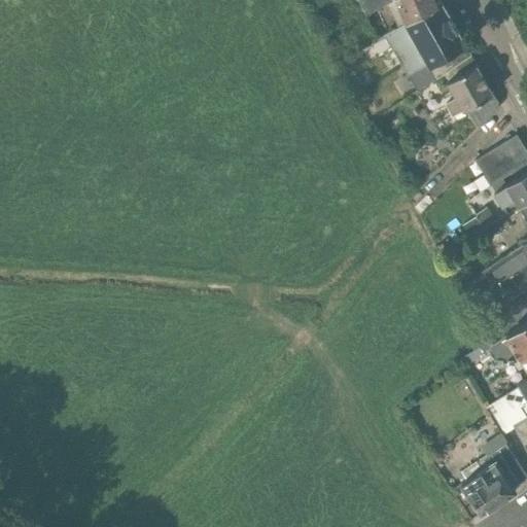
[(441,1),(440,0),(372,0),(366,3),(371,14),(394,0),(406,23),(441,1)]
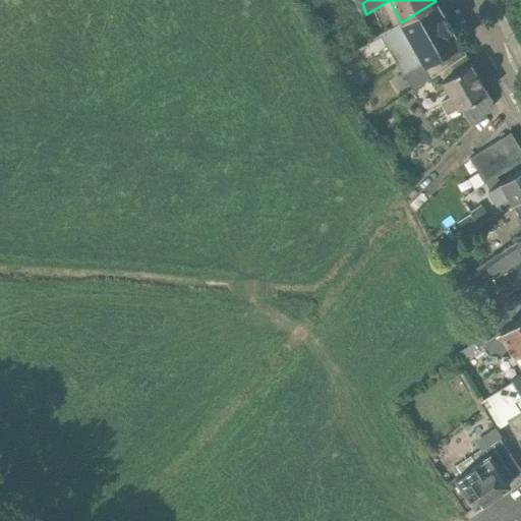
[(436,1),(401,22),(353,51),(361,66),(387,52),(409,90),(437,73),(466,55),(436,1)]
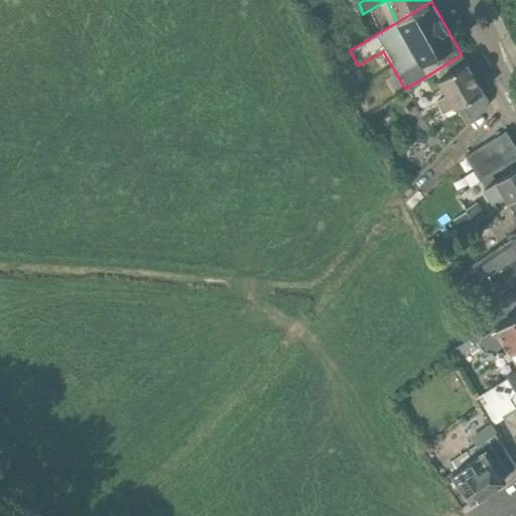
[(466,125),(473,120),(487,106),(488,99),(467,63),(462,54),(432,73),(446,97),(435,103),(442,115),(456,109),(466,125)]
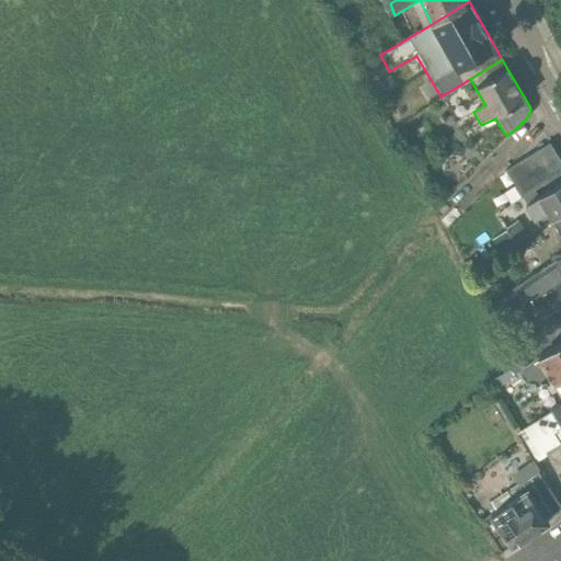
[(496,124),(493,119),(484,125),(487,129),(496,124)]
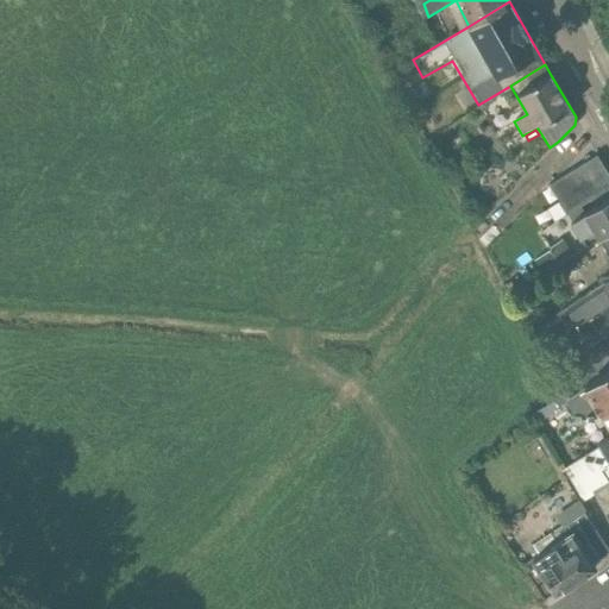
[(550,184),(567,215),(608,188),(608,174),(597,155),(550,184)]
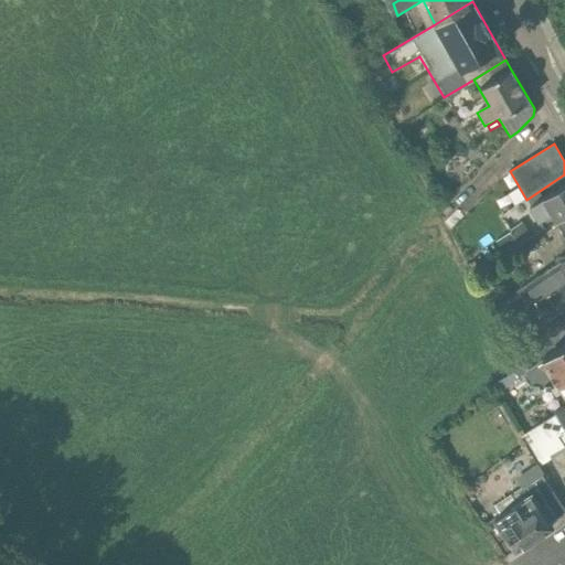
[(544,230),(555,223),(564,216),(564,182),(529,205),(544,230)]
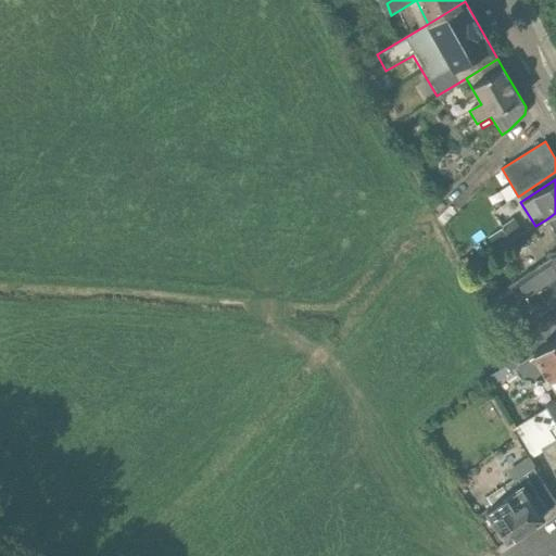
[(525,298),(555,275),(555,213),(546,219),(555,235),(555,256),(552,261),(550,258),(492,299),(501,312),(525,297),(525,298)]
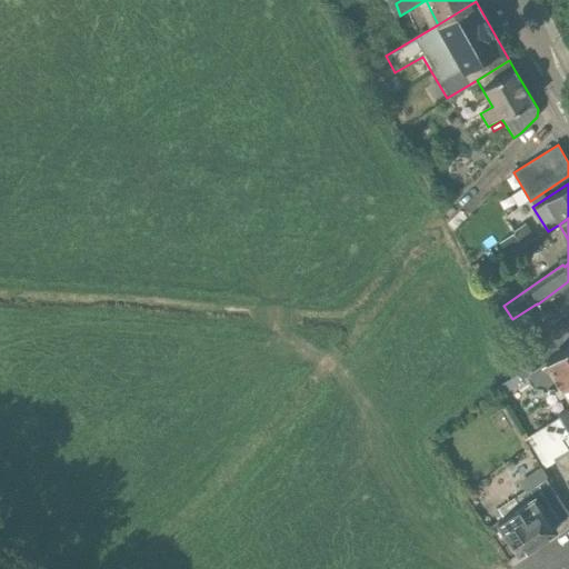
[(508,255),(521,247),(535,239),(526,223),(513,231),(515,233),(512,235),(500,242),(508,255)]
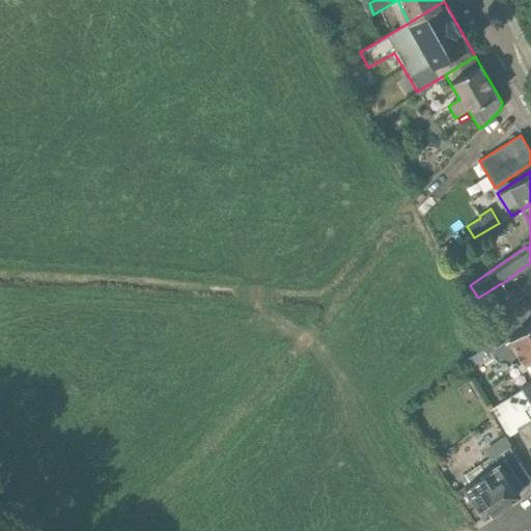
[(530,262),(501,284),(512,303),(530,291),(530,262)]
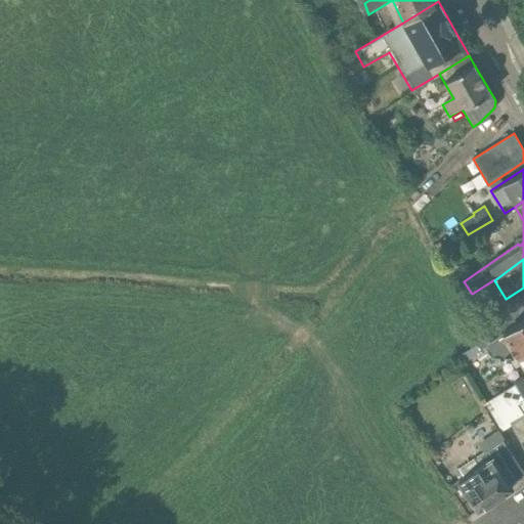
[(523,319),(503,335),(523,366),(523,319)]
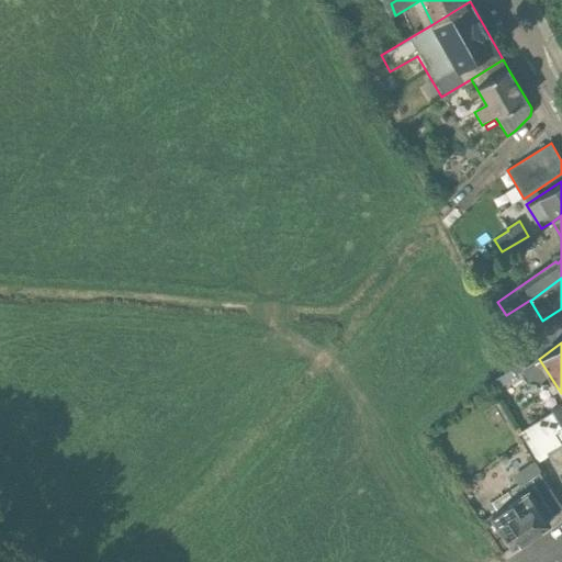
[(561,404),(552,412),(561,427),(561,404)]
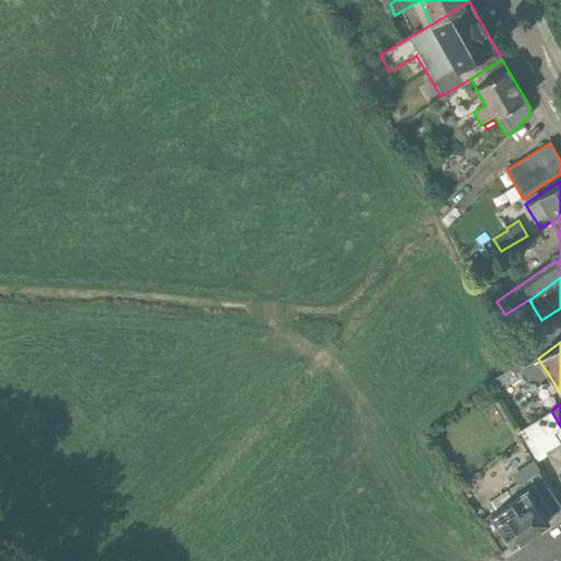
[(542,456),(560,444),(560,426),(551,411),(517,433),(536,462),(544,458),(542,456)]
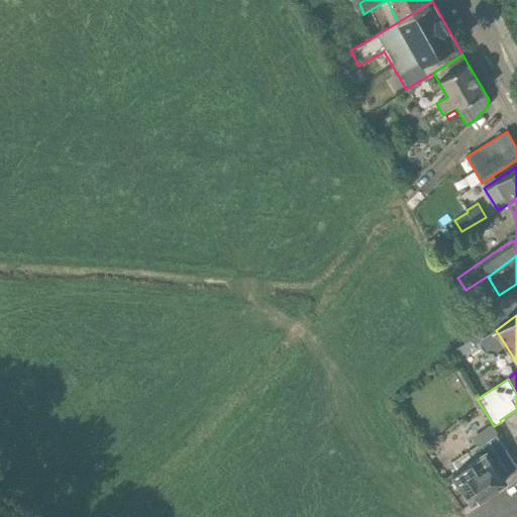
[(516,409),(500,420),(501,422),(502,421),(513,438),(516,434),(516,409)]
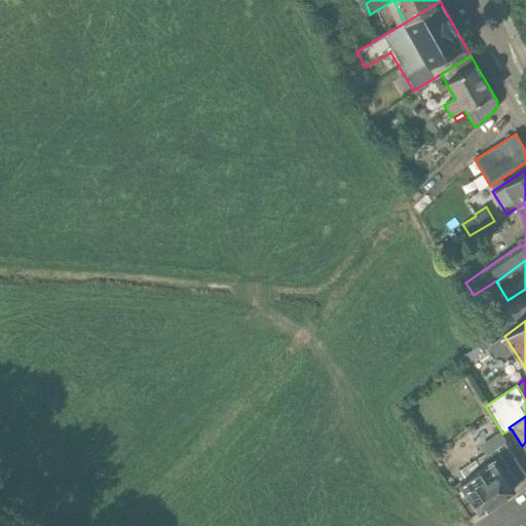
[(465,479),(460,483),(480,513),(514,490),(512,487),(525,477),(525,476),(504,443),(460,472),(465,479)]
